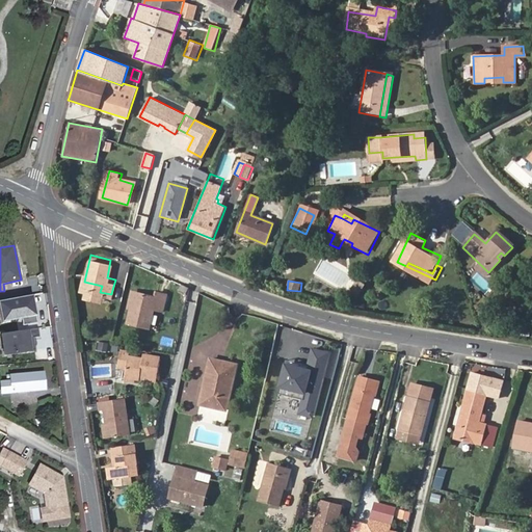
[(358,297),(367,301),(373,289),(365,285),(358,297)]
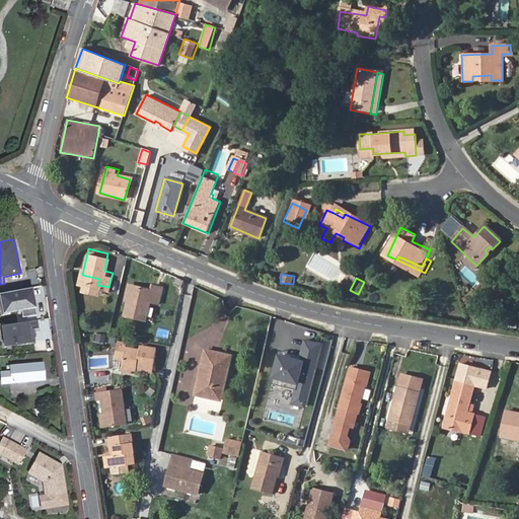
[(152,288),(131,284),(124,314),(146,319),(151,300),(158,302),(162,286),(153,284),(152,288)]
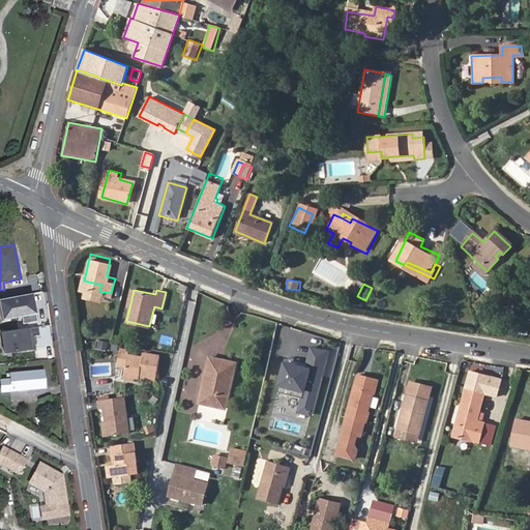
[(33,294),(28,295),(31,311),(36,310),(33,294)]
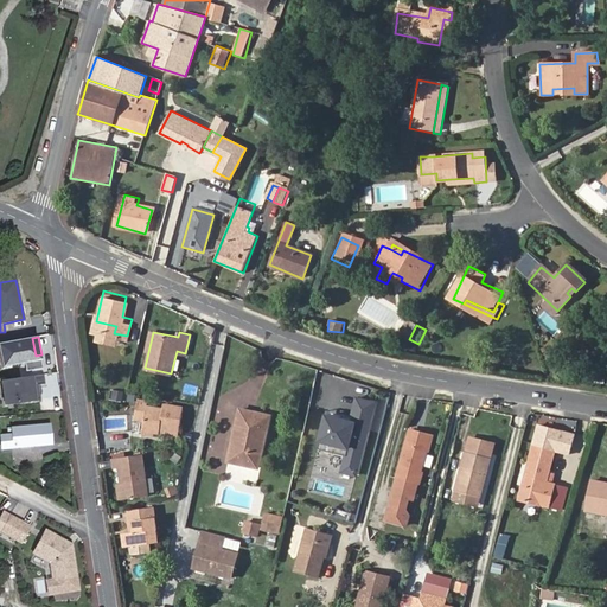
[(32,338),(0,343),(0,351),(2,368),(25,364),(27,371),(44,369),(42,355),(36,356),(32,338)]
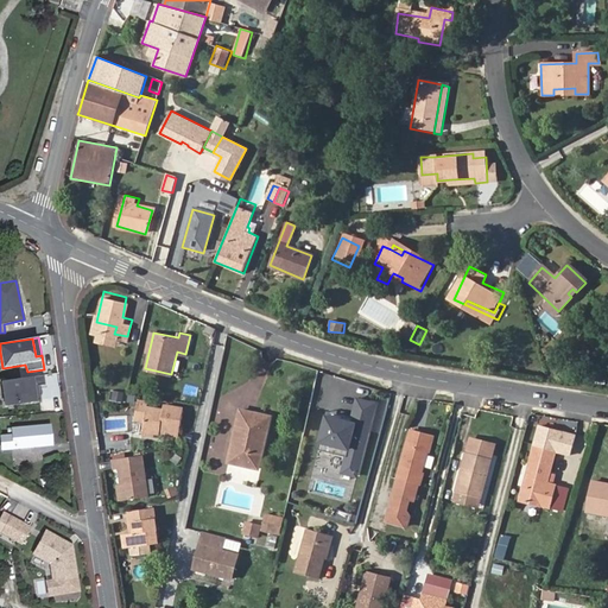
[(44,375),(2,381),(6,405),(42,400),(39,386),(46,385),(44,375)]
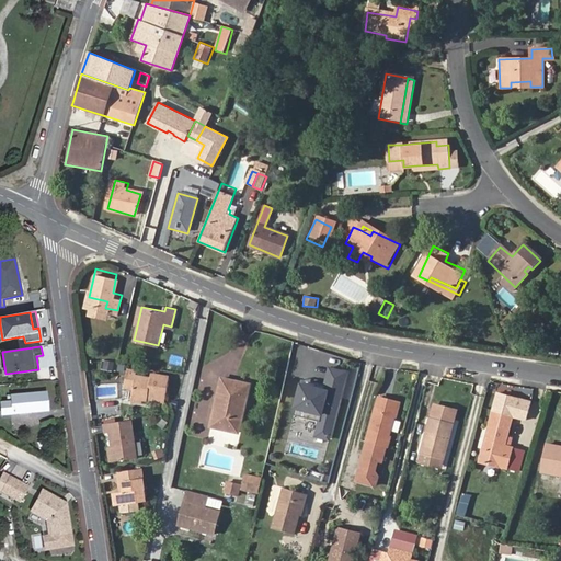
[(135,398),(149,400),(151,390),(155,378),(138,376),(139,371),(129,370),(127,388),(136,390),(135,398)]
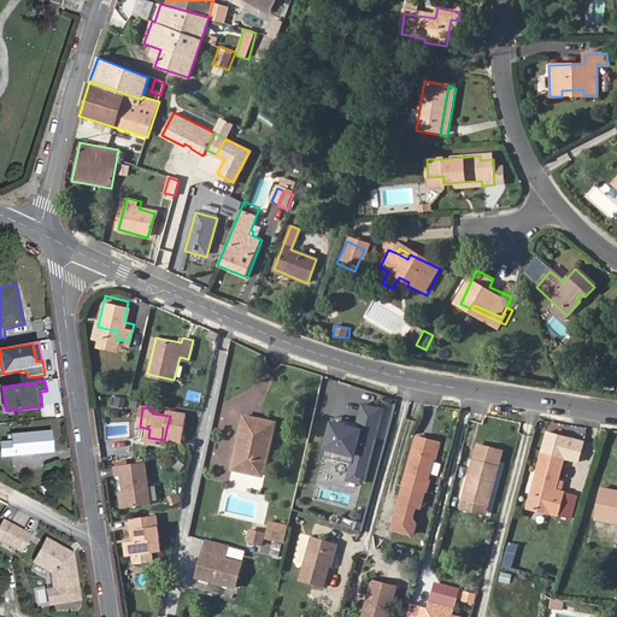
[(166,429),(164,440),(166,440),(166,439),(168,435),(174,435),(186,438),(186,436),(189,413),(171,411),(170,416),(166,429)]
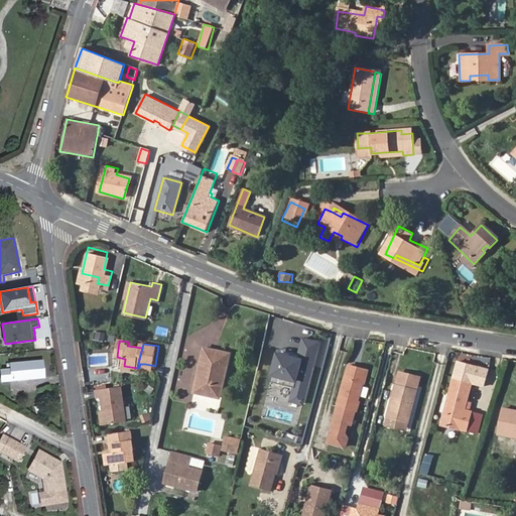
[(206,349),(201,373),(206,374),(202,393),(202,394),(222,398),(231,354),(206,349)]
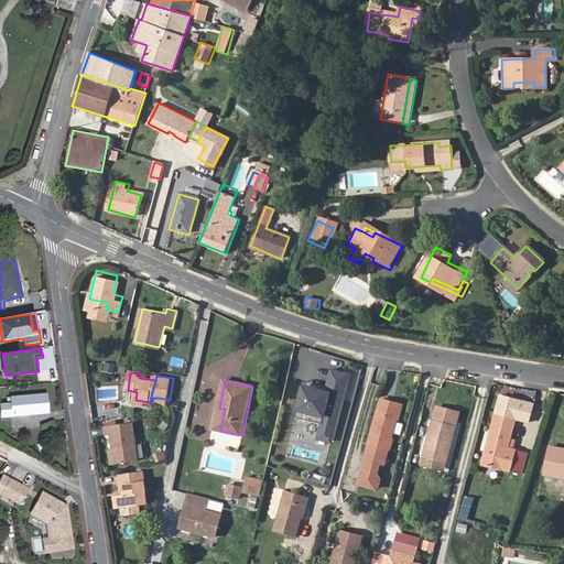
[(11,407),(0,408),(2,419),(47,414),(46,396),(11,399),(11,407)]
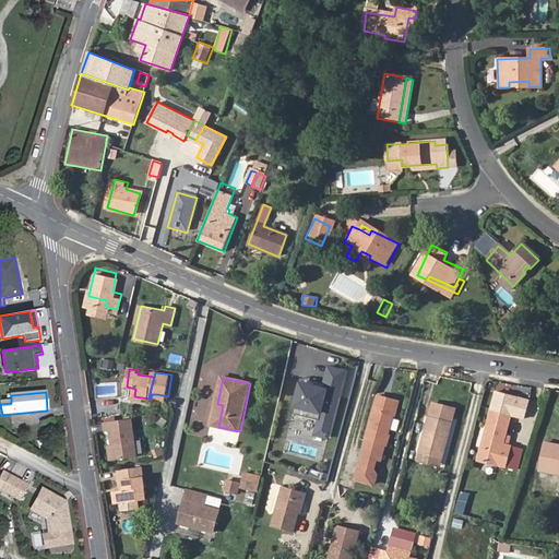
[(494,395),(477,459),(478,460),(475,472),(484,475),(482,484),(489,485),(495,465),(504,467),(510,445),(502,443),(510,415),(521,417),(525,404),(494,395)]
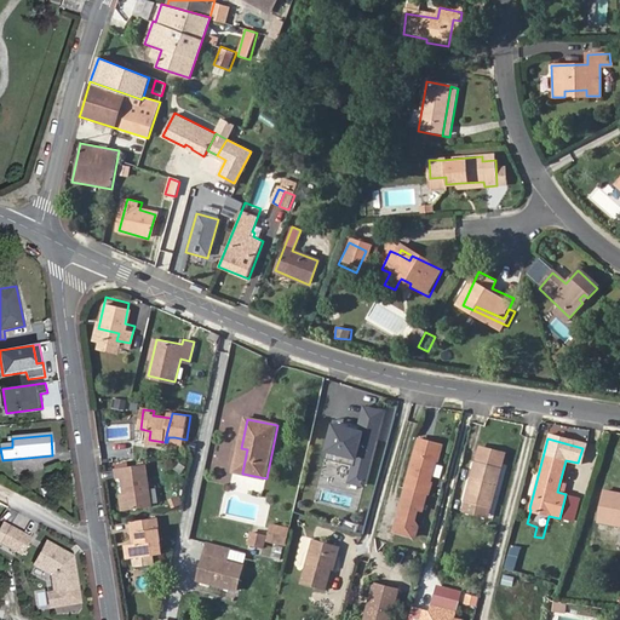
[(435,459),(440,443),(425,440),(403,517),(406,517),(402,532),(422,538),(424,527),(420,521),(423,509),(429,511),(432,494),(435,495),(438,482),(436,481),(442,460),(435,459)]
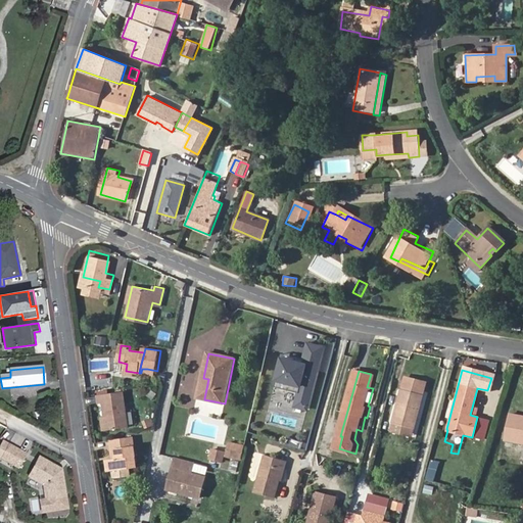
[(367,387),(373,388),(376,375),(371,374),(367,387)]
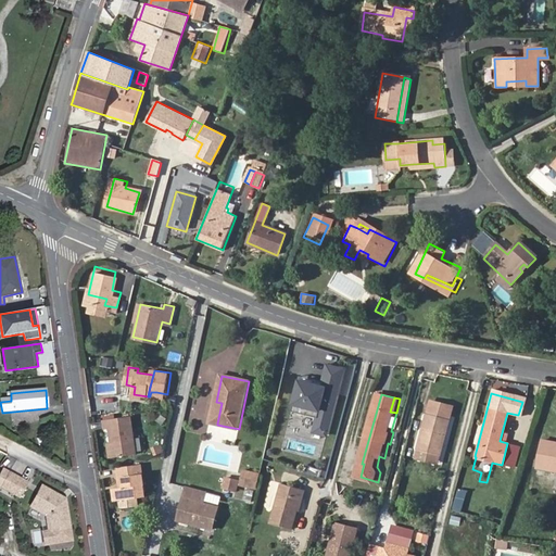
[(222,403),(216,402),(211,422),(217,425),(217,424),(222,403)]
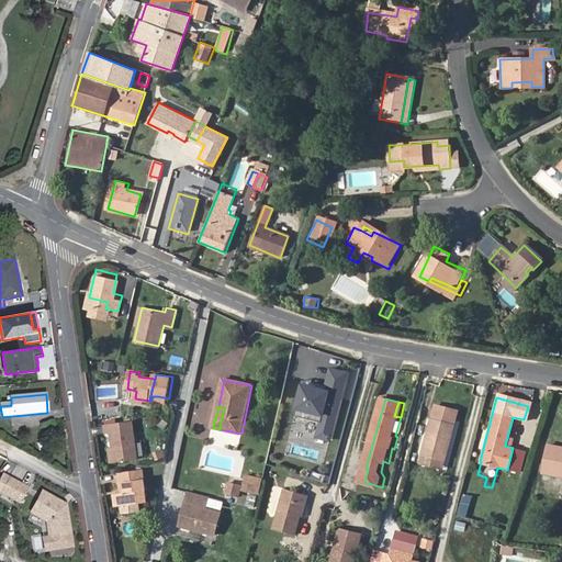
[(113,434),(115,448),(117,462),(141,459),(134,420),(107,425),(109,435),(113,434)]
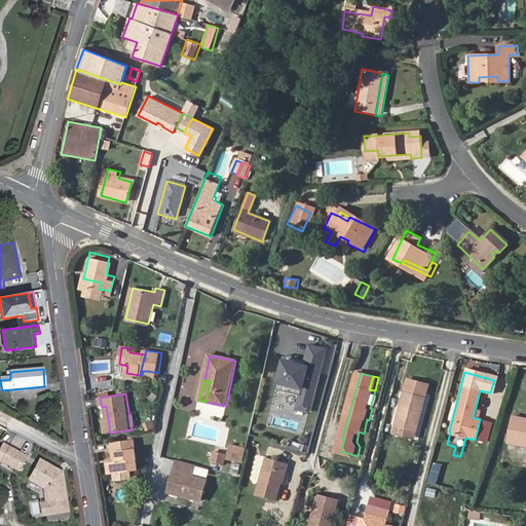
[(403,395),(387,450),(406,455),(421,400),(403,395)]
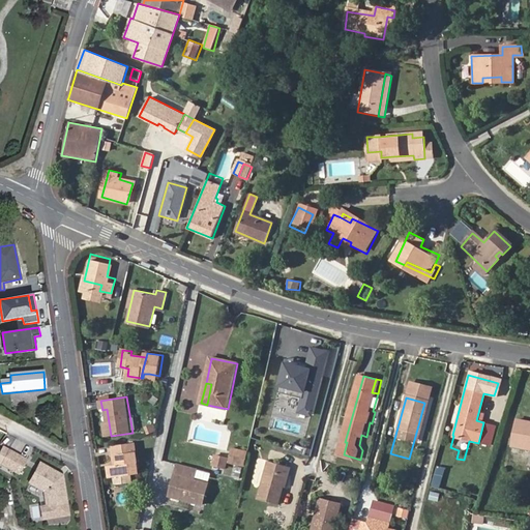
[(529,420),(516,418),(510,444),(529,448),(529,420)]
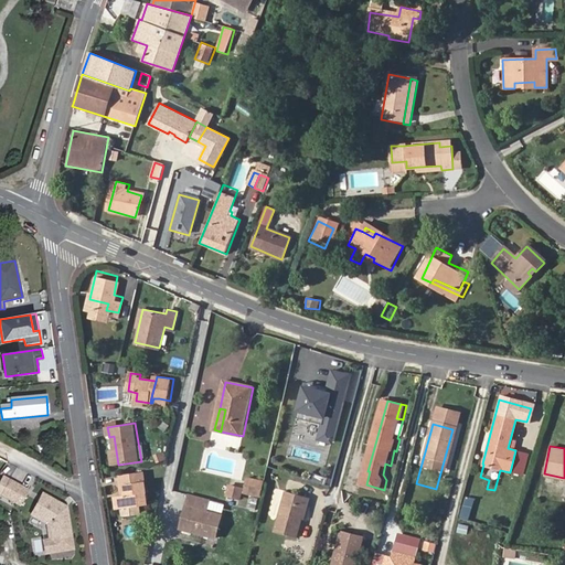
[(121,476),(124,486),(127,484),(129,494),(125,496),(124,496),(125,497),(126,508),(128,516),(145,513),(144,505),(151,504),(149,492),(150,491),(147,471),(121,476)]
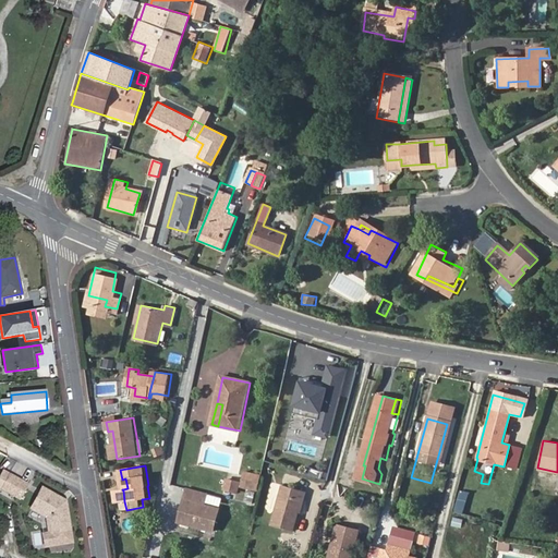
[(261,488),(265,473),(251,470),(246,485),(261,488)]
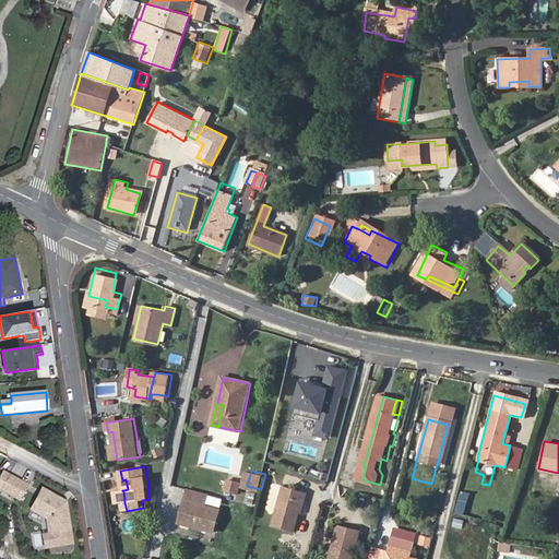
[(10,477),(1,489),(20,502),(28,489),(10,477)]
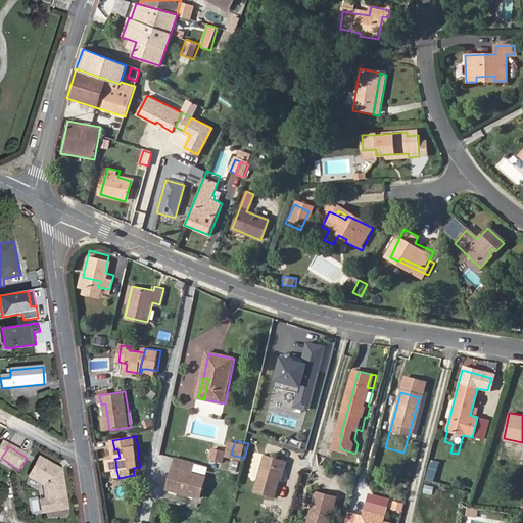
[(229,454),(217,450),(215,458),(227,461),(229,454)]
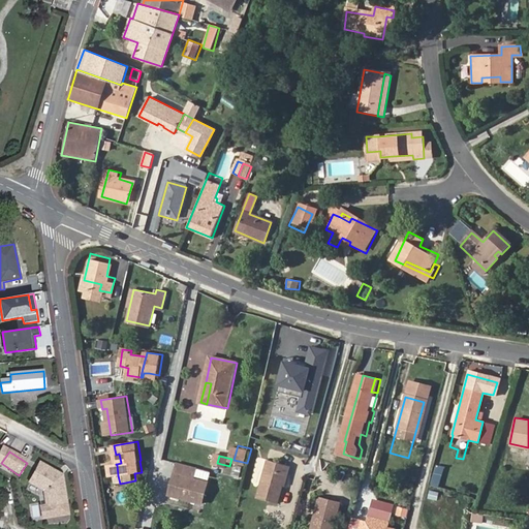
[(287,471),(292,472),(296,463),(273,457),(262,494),(280,499),(285,481),(284,481),(287,471)]
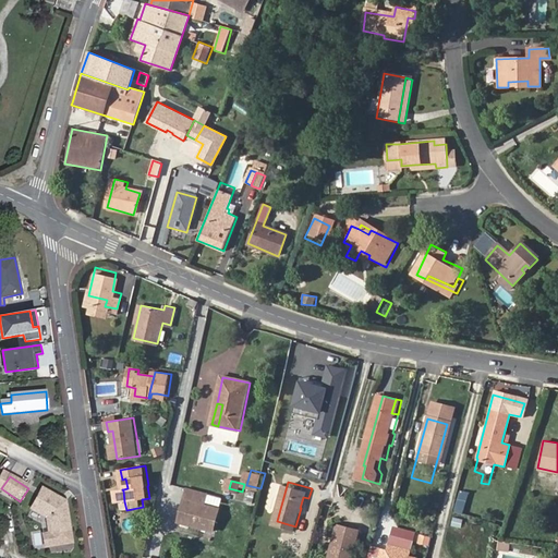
[(45,489),(34,510),(48,518),(51,535),(72,532),(68,506),(63,506),(59,502),(61,499),(45,489)]
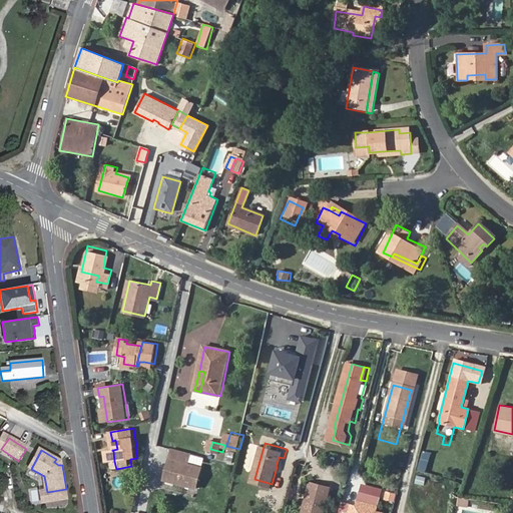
[(183,452),(174,450),(172,460),(167,478),(197,487),(202,468),(191,465),(193,455),(183,452)]
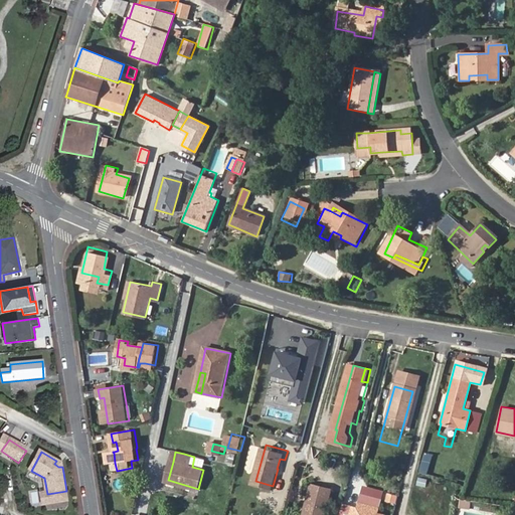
[(282,470),(285,460),(280,459),(277,469),(278,469),(282,470)]
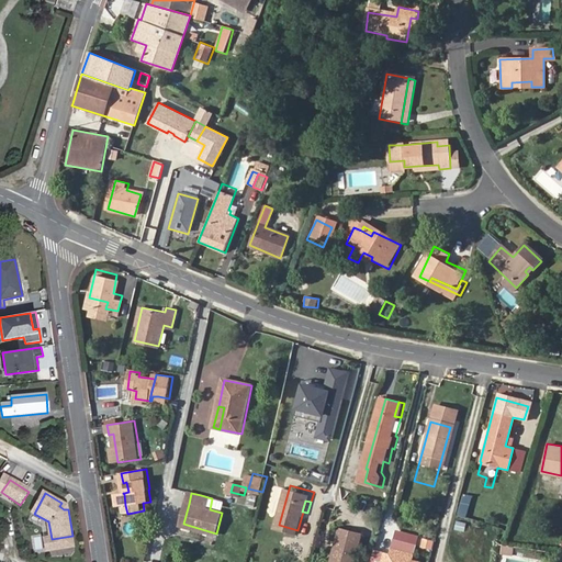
[(356,561),(363,534),(341,527),(332,561),(356,561)]
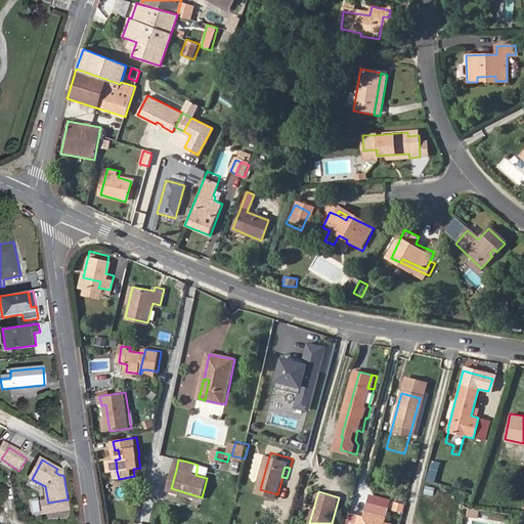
[(395,503),(393,510),(403,513),(405,506),(395,503)]
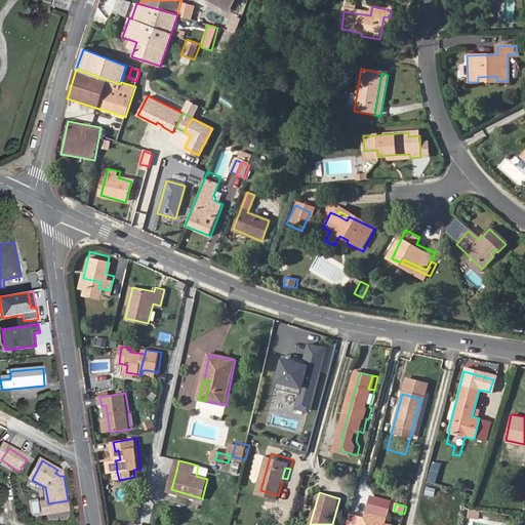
[(481,509),(470,508),(469,517),(481,518),(482,509),(481,509)]
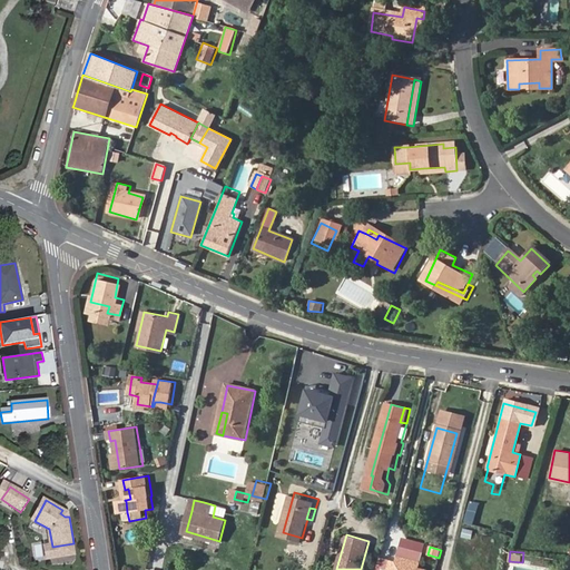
[(392,569),(385,569),(384,569),(414,569),(418,559),(396,553),(392,569)]
